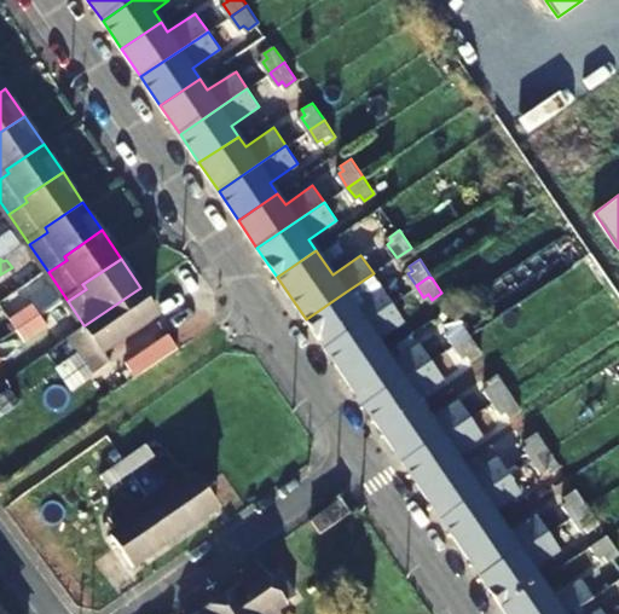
[(306,319),(324,347),(392,301),(381,284),(353,303),(345,293),(306,319)]
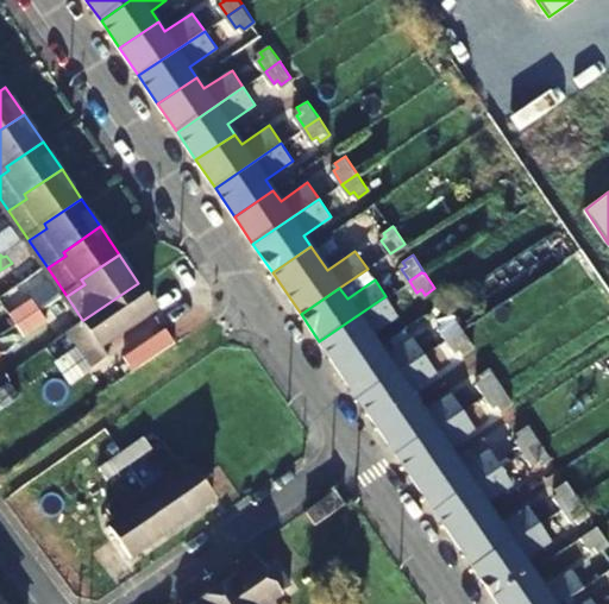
[(105,343),(156,307),(138,283),(83,320),(82,320),(70,327),(96,364),(112,353),(105,343)]
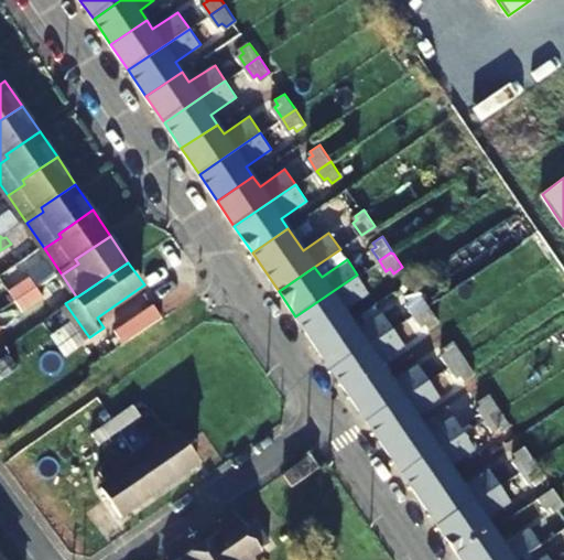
[(295,316),(314,343),(350,319),(344,308),(368,291),(357,275),(295,316)]
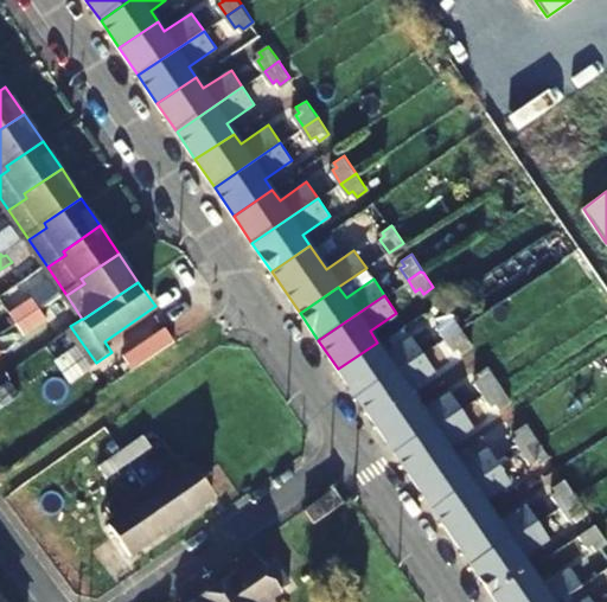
[(34,296),(12,311),(18,320),(37,308),(40,313),(44,311),(34,296)]
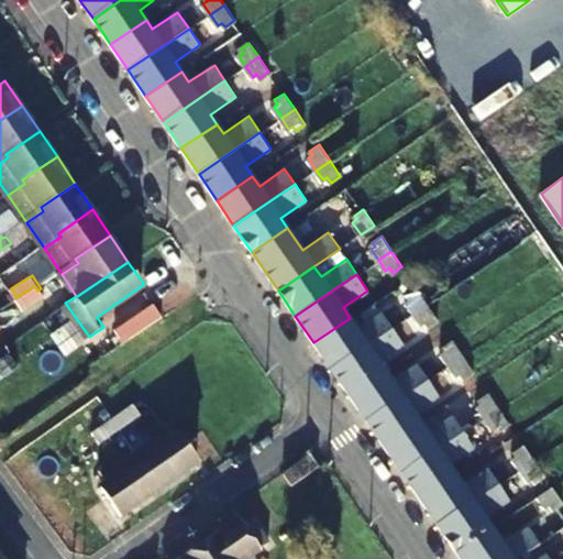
[(34,286),(17,297),(24,308),(45,294),(41,288),(37,291),(34,286)]
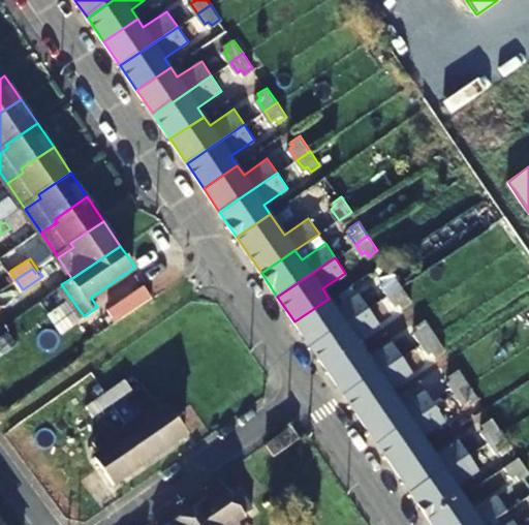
[(389,294),(402,285),(392,271),(383,277),(386,281),(381,283),(389,294)]
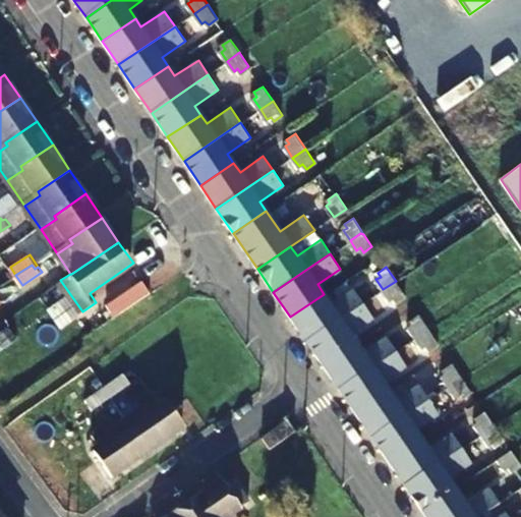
[(142,277),(106,302),(114,316),(151,290),(142,277)]
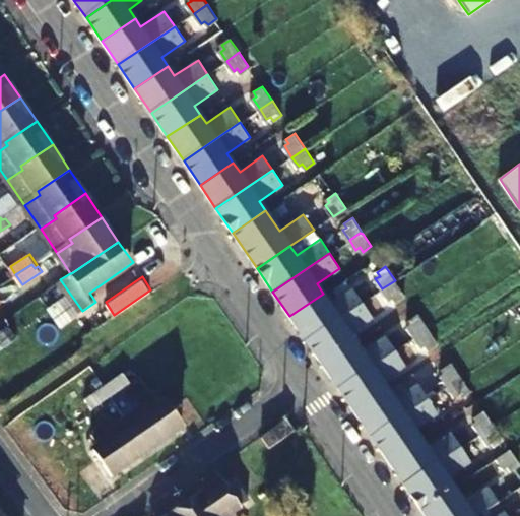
[(395,280),(382,288),(389,300),(393,297),(397,301),(404,295),(396,282),(395,280)]
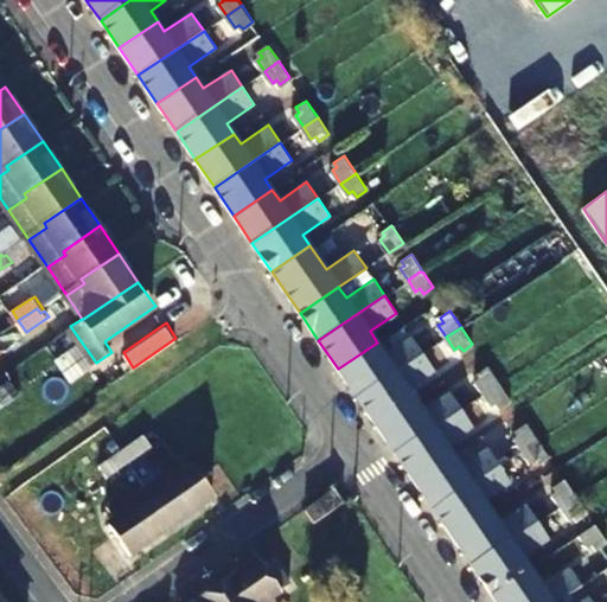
[(338,369),(357,397),(423,352),(411,334),(385,353),(377,343),(338,369)]
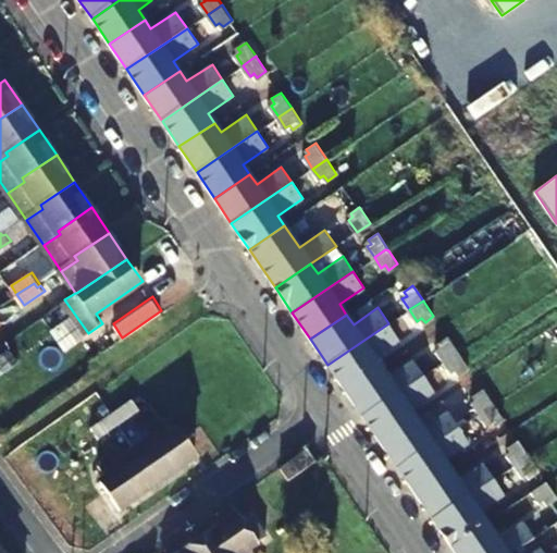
[(327,365),(345,390),(381,366),(375,356),(399,340),(388,323),(327,365)]
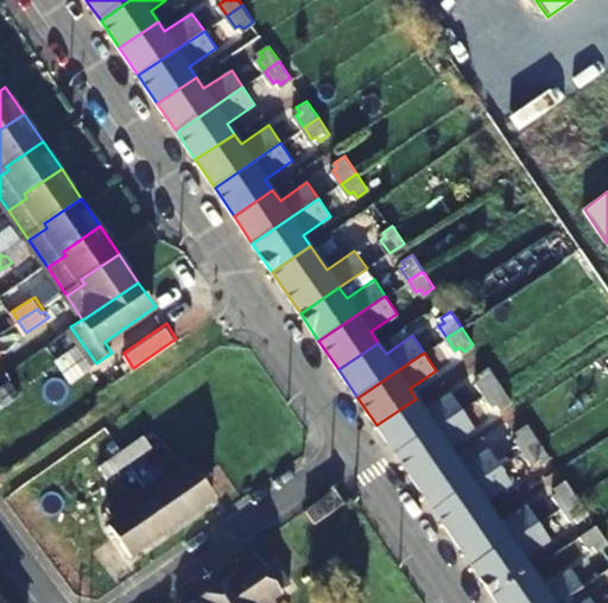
[(485,393),(499,382),(488,367),(479,374),(481,376),(475,380),(485,393)]
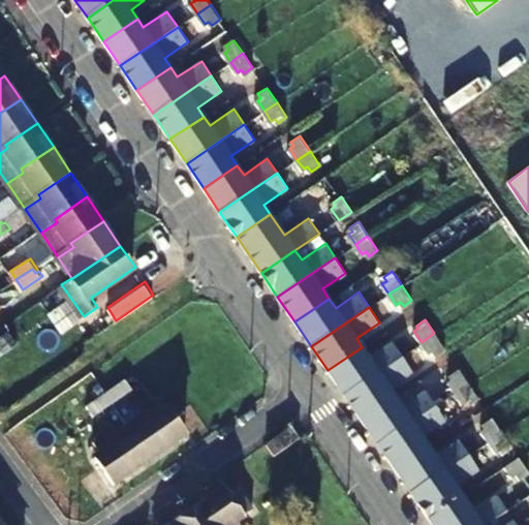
[(434,333),(422,342),(430,353),(434,351),(436,354),(444,348),(436,335),(434,333)]
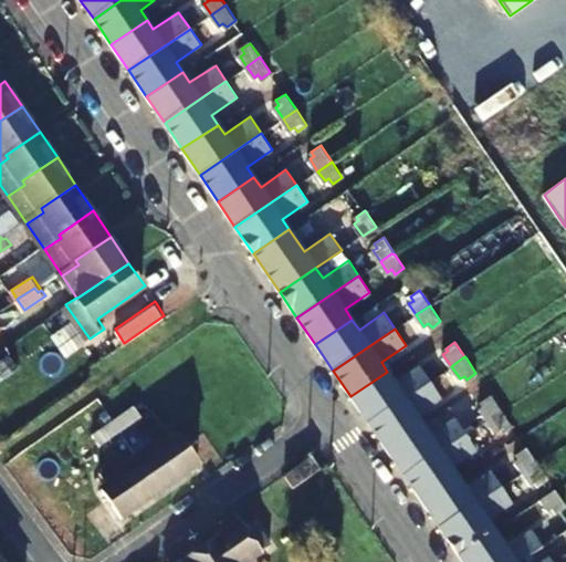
[(350,396),(368,423),(430,381),(420,365),(394,382),(387,372),(350,396)]
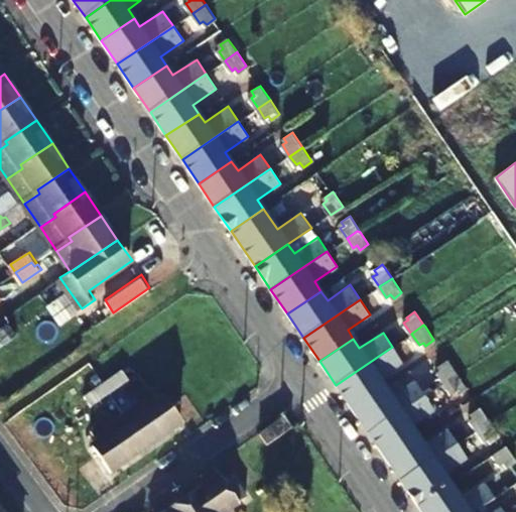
[(336,385),(352,408),(385,386),(380,378),(402,362),(392,347),(336,385)]
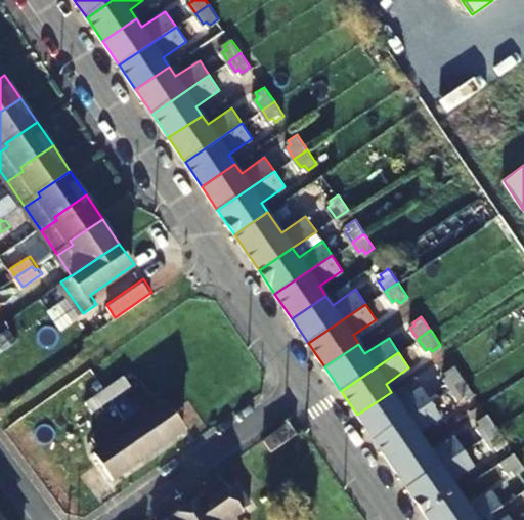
[(463,381),(465,381),(454,365),(445,371),(448,375),(444,378),(450,388),(463,381)]
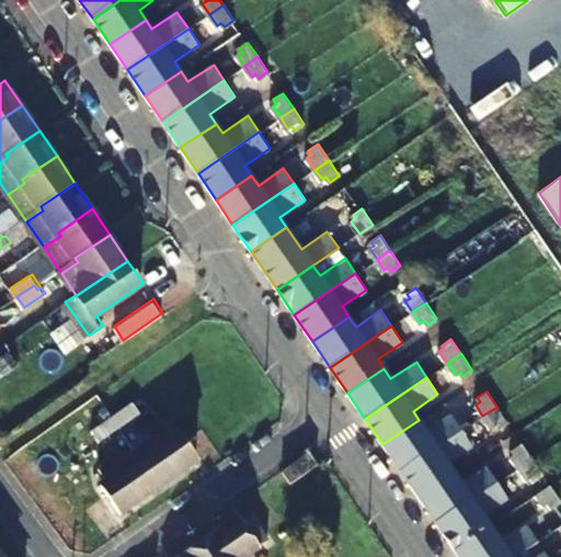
[(140,411),(133,400),(112,416),(118,425),(140,411)]
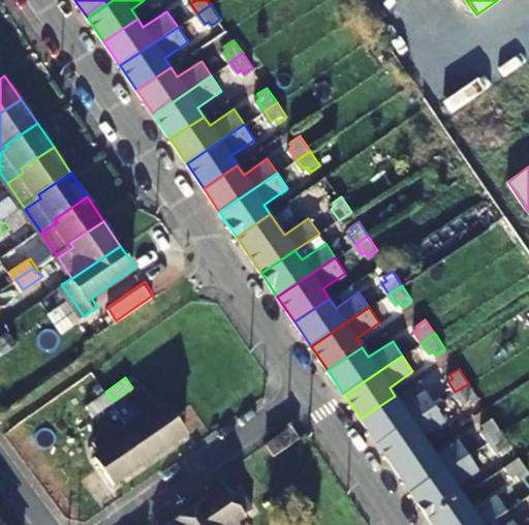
[(470,405),(478,398),(469,384),(467,384),(455,392),(463,402),(467,400),(470,405)]
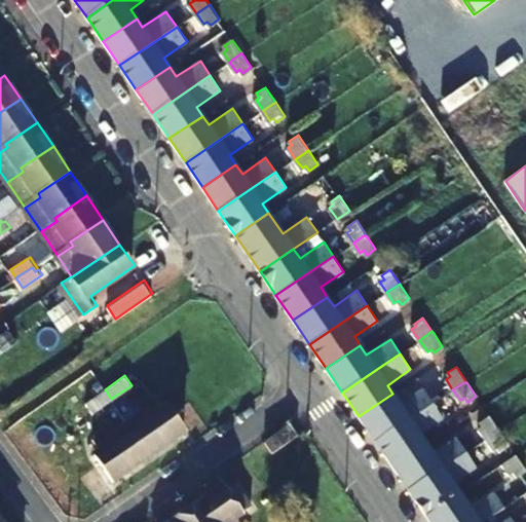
[(359,416),(375,442),(434,403),(423,387),(400,403),(392,394),(359,416)]
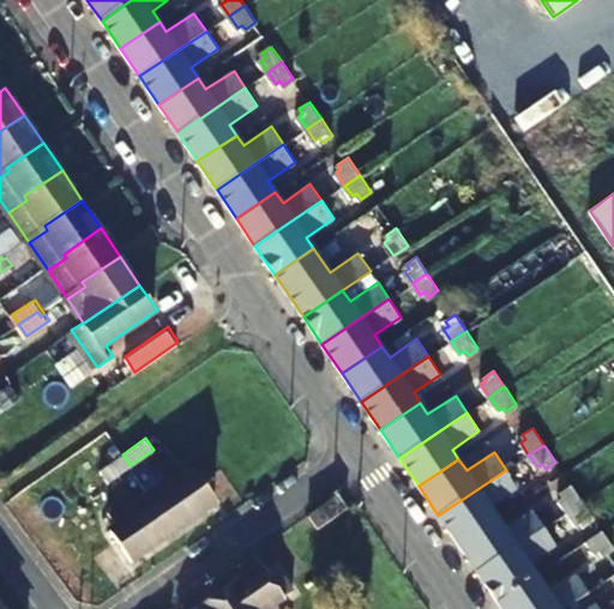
[(130,465),(122,454),(101,469),(108,480),(130,465)]
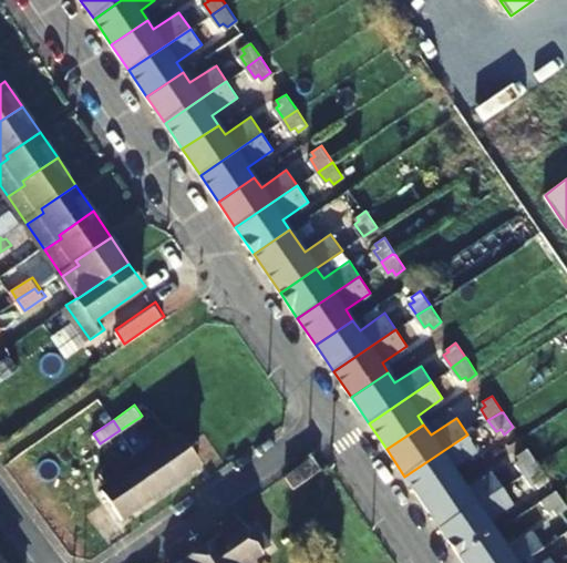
[(150,436),(155,443),(137,454),(161,490),(200,463),(181,434),(174,438),(165,426),(150,436)]
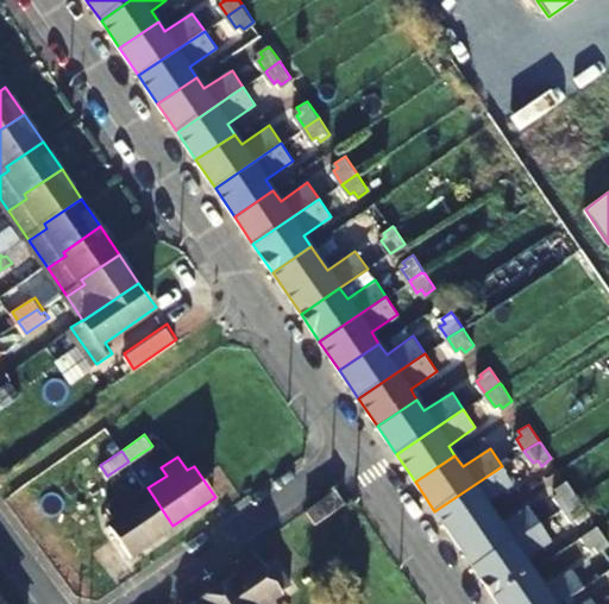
[(434,511),(453,539),(494,511),(487,502),(514,483),(502,466),(434,511)]
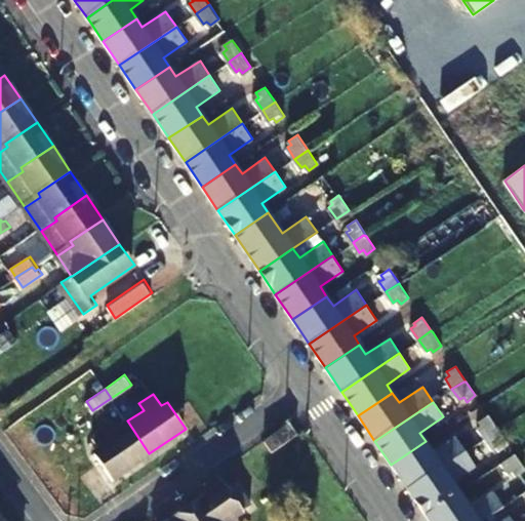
[(485,439),(499,430),(488,414),(479,421),(482,425),(478,428),(485,439)]
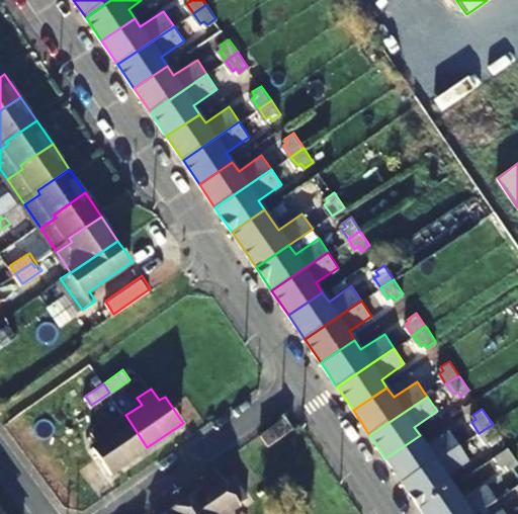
[(91,428),(99,440),(93,445),(112,472),(147,447),(125,415),(109,427),(104,420),(91,428)]
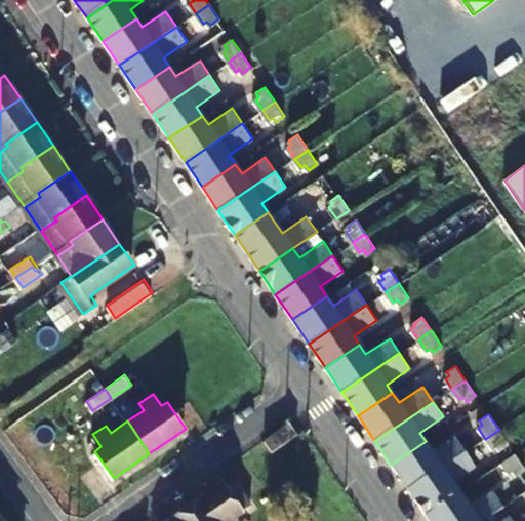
[(264,438),(272,450),(298,433),(296,433),(288,421),(264,438)]
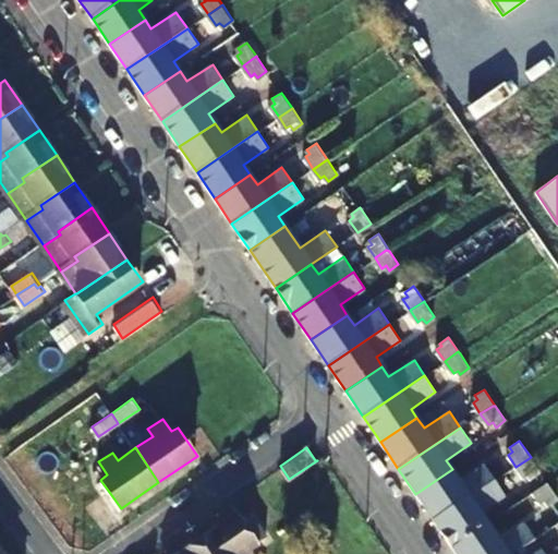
[(531,478),(541,471),(531,457),(516,467),(523,477),(528,473),(531,478)]
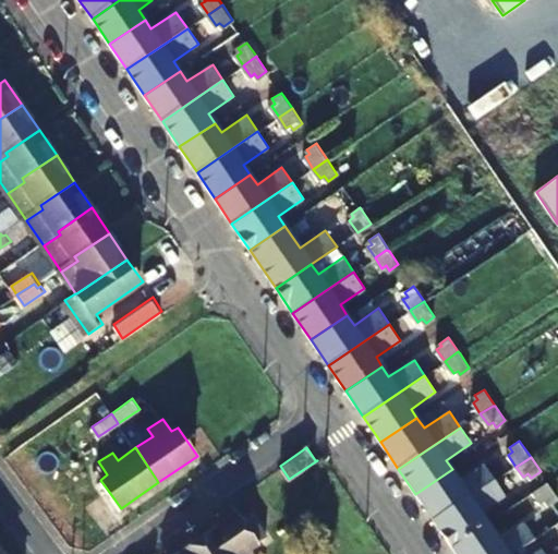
[(415,494),(434,520),(496,480),(484,462),(459,479),(452,469),(415,494)]
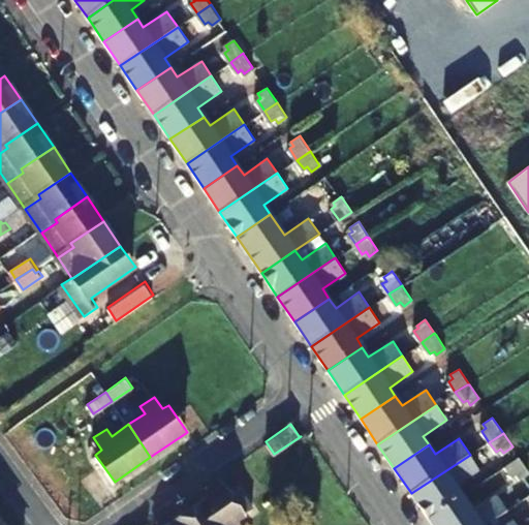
[(411,493),(428,518),(462,494),(456,485),(480,469),(470,455),(411,493)]
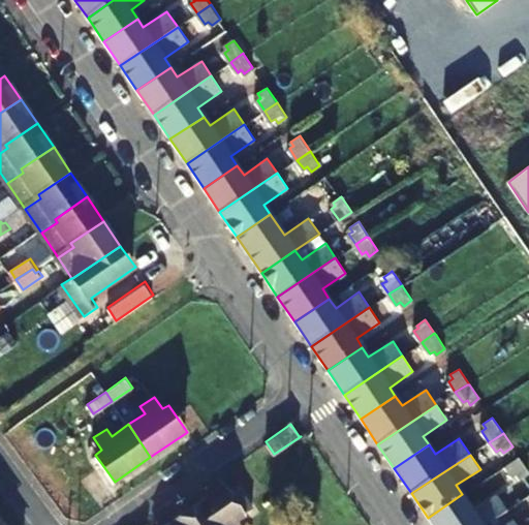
[(520,476),(528,470),(521,458),(519,456),(505,465),(512,476),(517,473),(520,476)]
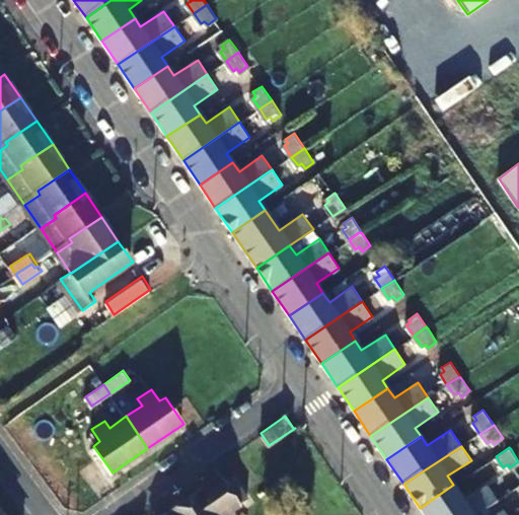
[(186,502),(194,514),(239,514),(234,508),(239,504),(221,476),(186,502)]
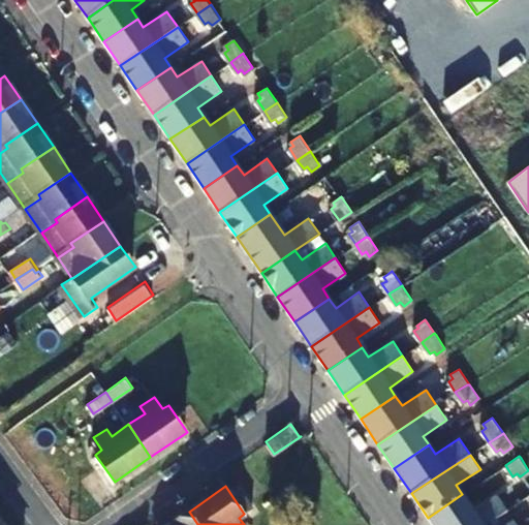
[(472,510),(462,494),(428,518),(432,524),(484,524),(506,508),(496,493),(472,510)]
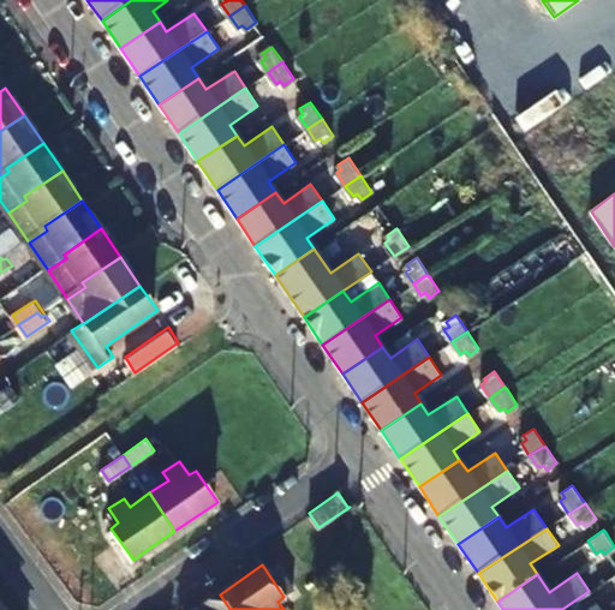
[(230,609),(220,594),(198,609),(230,609)]
